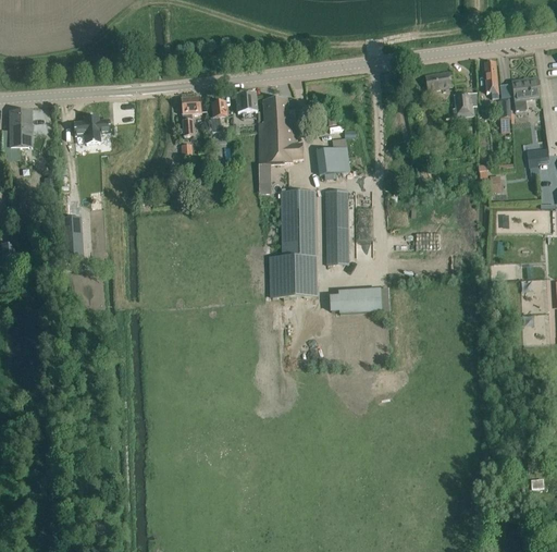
[(484,59),(485,70),(486,90),(492,90),(492,96),(498,96),(498,95),(498,89),(495,58),(484,59)]
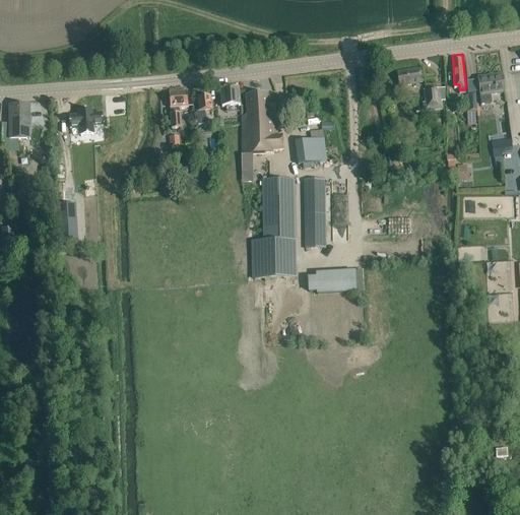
[(396,67),(398,77),(399,81),(421,78),(419,64),(396,67)]
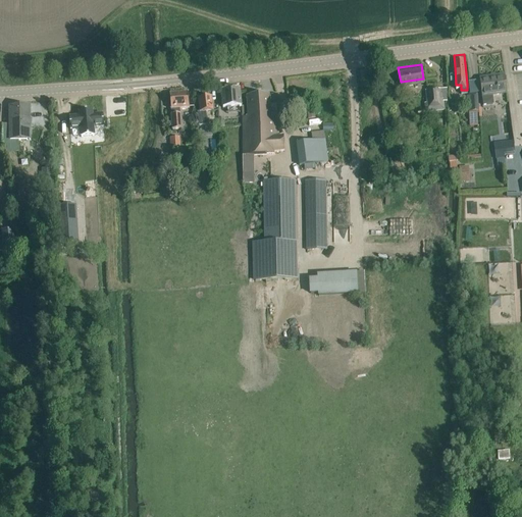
[(480,73),(481,84),(483,96),(492,94),(491,90),(506,89),(505,81),(504,70),(480,73)]
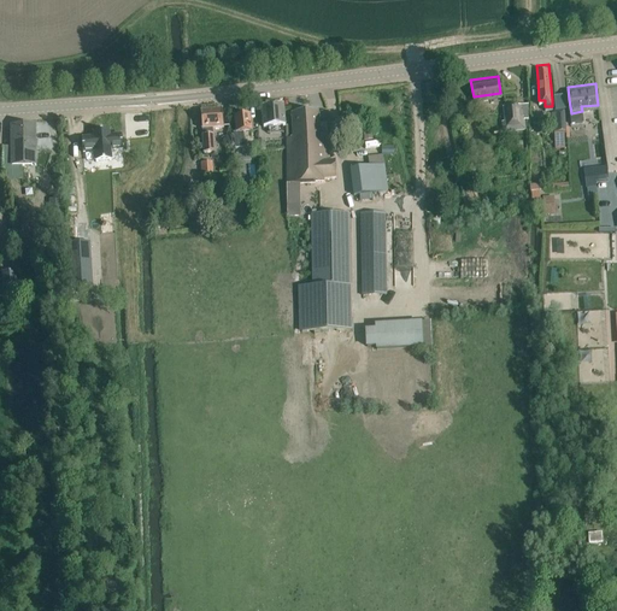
[(262,100),(263,112),(264,122),(286,119),(285,110),(283,98),(262,100)]
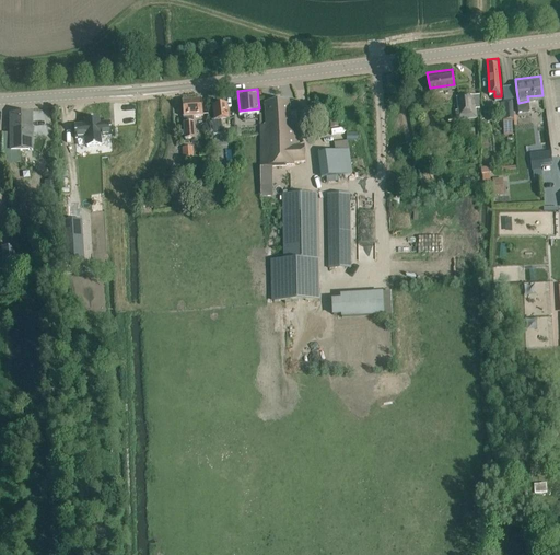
[(479,90),(456,92),(461,115),(477,113),(477,104),(479,103),(479,90)]
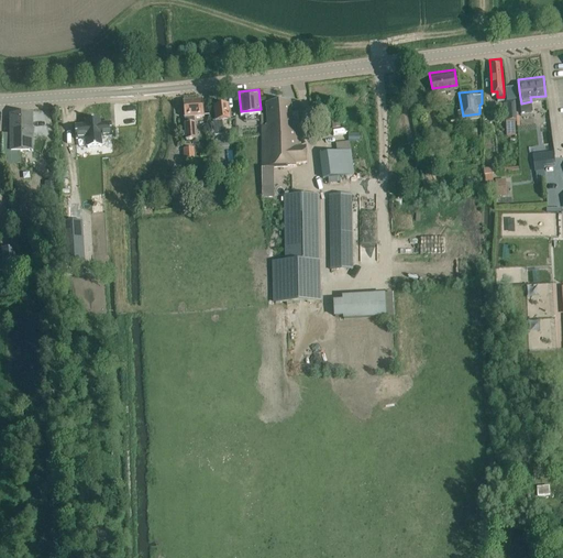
[(183,96),(184,107),(185,112),(186,135),(196,134),(194,112),(203,111),(203,105),(202,95),(183,96)]
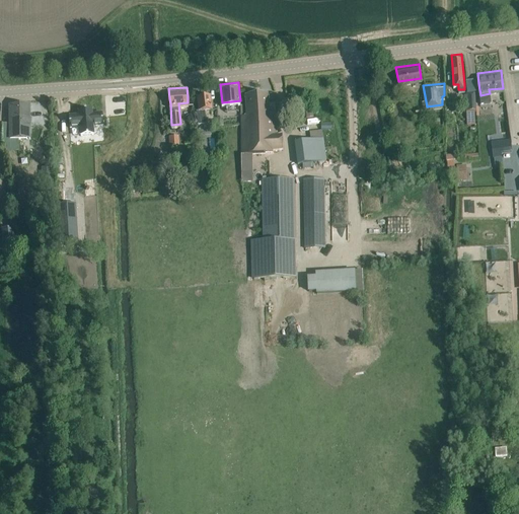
[(464,88),(464,89),(464,102),(465,106),(468,106),(475,105),(474,92),(474,87),(464,88)]
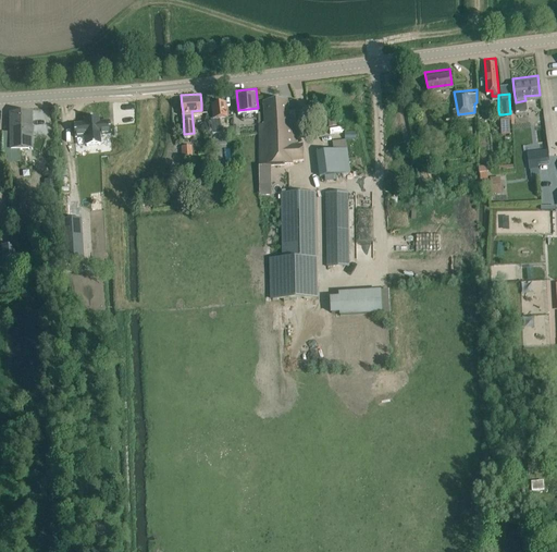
[(304,156),(304,150),(302,139),(298,140),(296,120),(289,121),(287,95),(263,97),(263,108),(264,120),(258,120),(259,188),(279,188),(277,160),(293,160),(292,157),(304,156)]
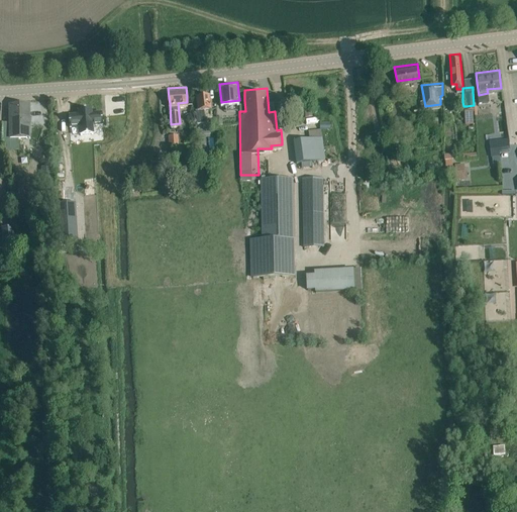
[(196,106),(197,116),(198,120),(206,119),(204,106),(211,105),(210,91),(197,93),(198,106),(196,106)]
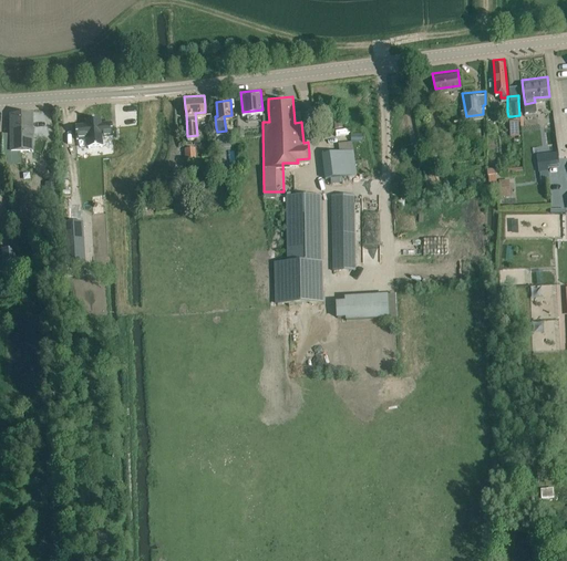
[(7,157),(21,158),(20,147),(30,147),(30,133),(33,132),(32,110),(10,110),(11,130),(3,131),(3,153),(6,153),(7,157)]
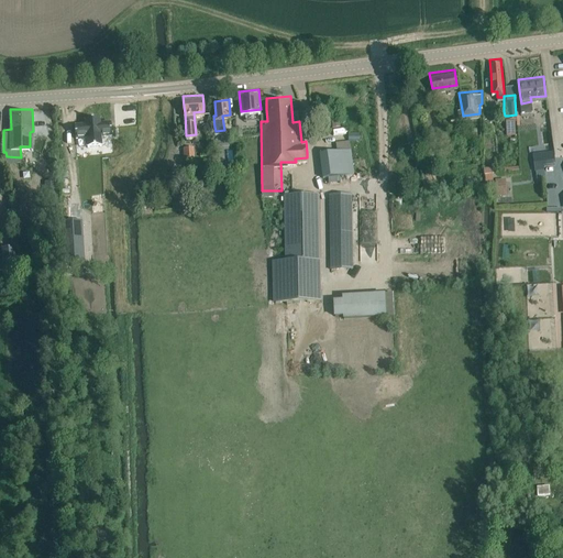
[(86,120),(75,121),(76,134),(87,133),(87,143),(101,142),(101,132),(112,131),(111,118),(100,119),(99,115),(85,116),(86,120)]
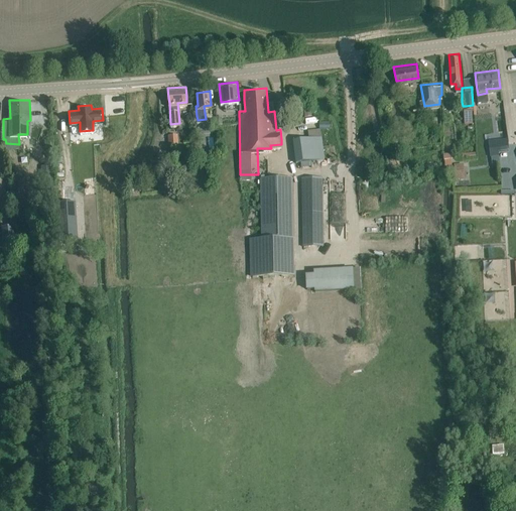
[(167,141),(178,142),(178,130),(168,130),(167,141)]
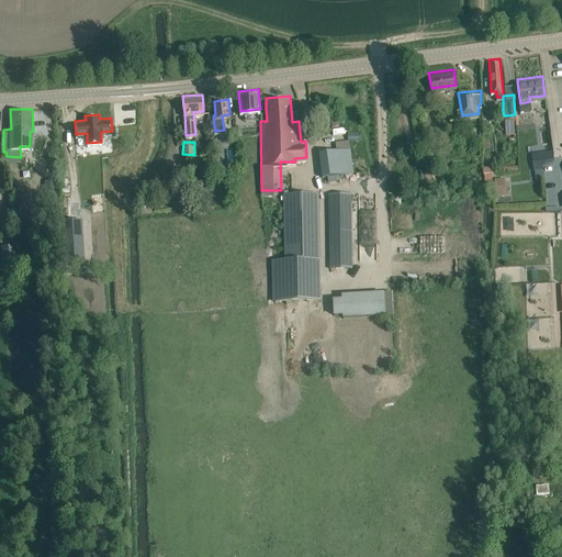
[(323,174),(357,169),(355,145),(319,149),(323,174)]
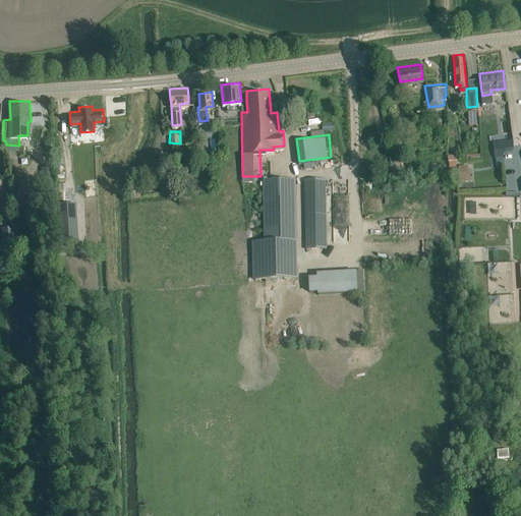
[(512,135),(493,137),(495,154),(496,162),(504,161),(503,149),(513,148),(512,135)]
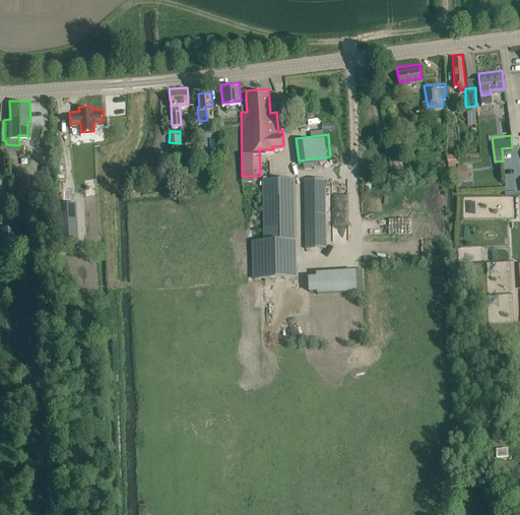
[(506,187),(516,187),(515,152),(510,152),(510,166),(505,166),(506,187)]
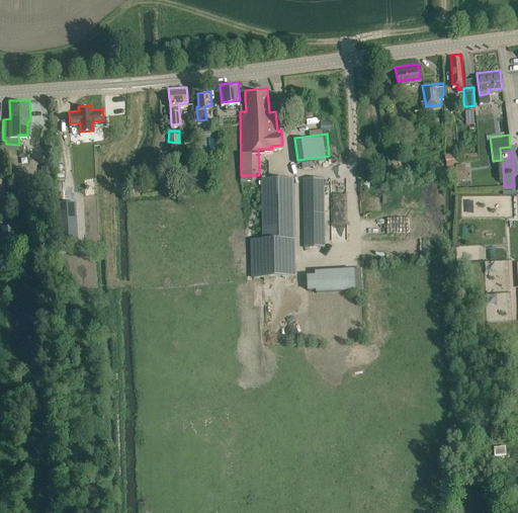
[(464,160),(455,161),(456,176),(466,175),(464,160)]
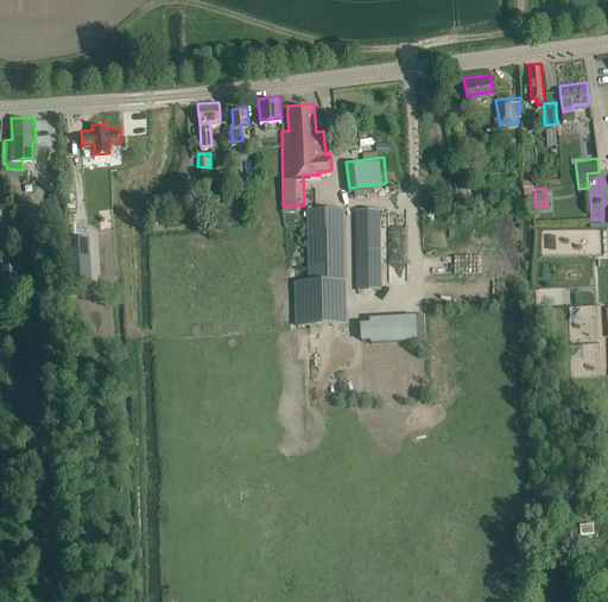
[(61,190),(48,190),(49,211),(61,211),(61,190)]
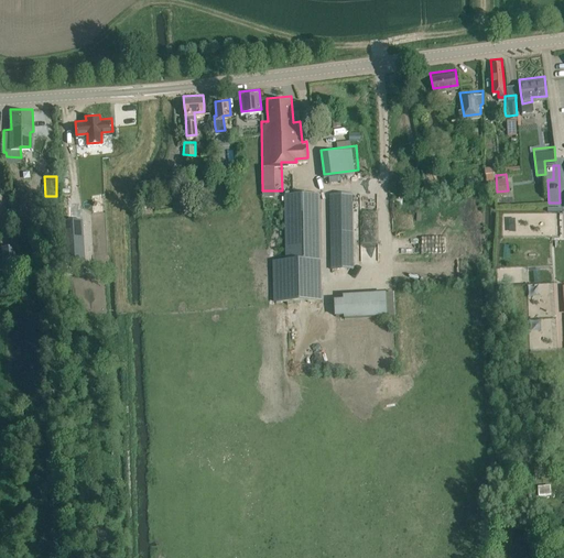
[(284,190),(286,256),(266,256),(266,298),(321,297),(321,255),(320,189),(284,190)]
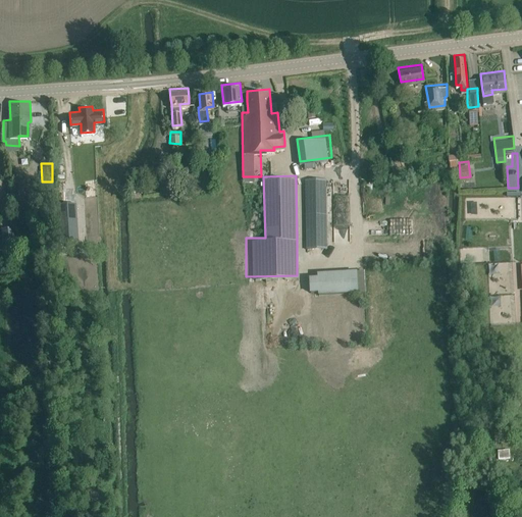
[(326,175),(307,175),(308,244),(327,244),(326,175)]
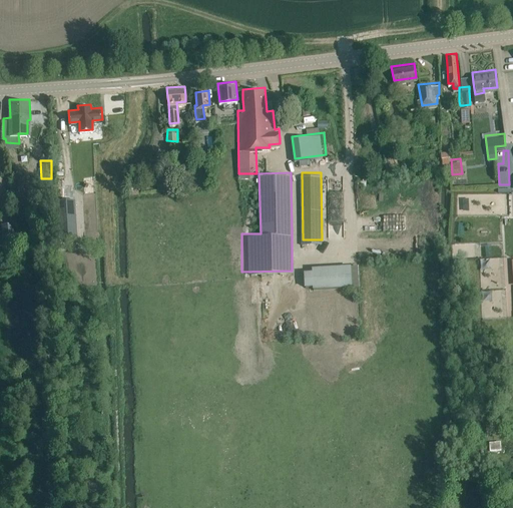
[(56,197),(58,233),(77,232),(74,195),(56,197)]
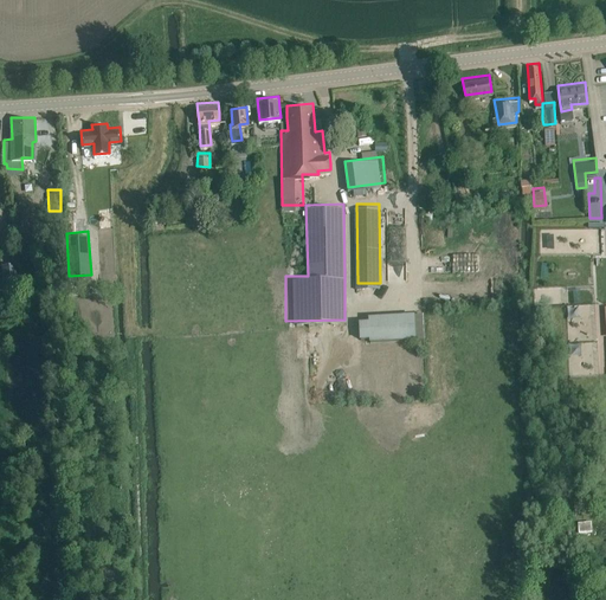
[(15,260),(1,262),(2,275),(7,275),(7,284),(17,283),(15,260)]
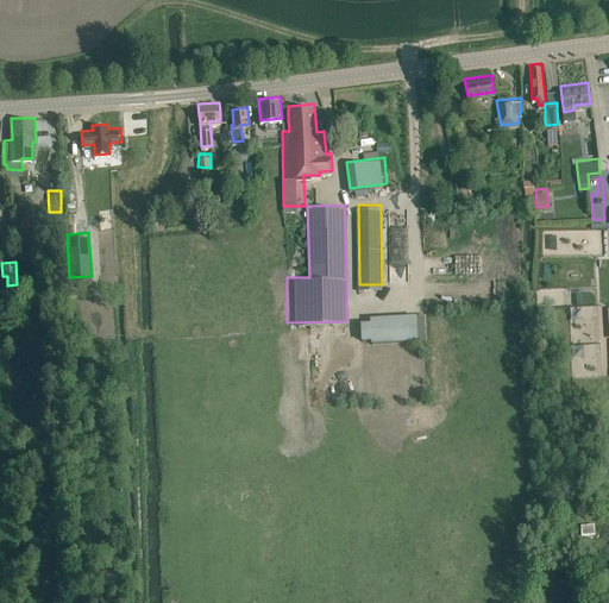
[(357,339),(415,337),(414,312),(365,313),(366,319),(357,319),(357,339)]
